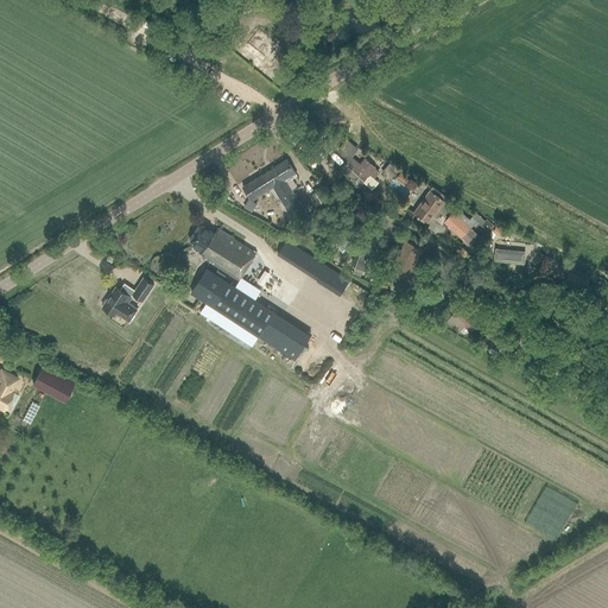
[(244,33),(235,46),(263,63),(271,49),(244,33)]
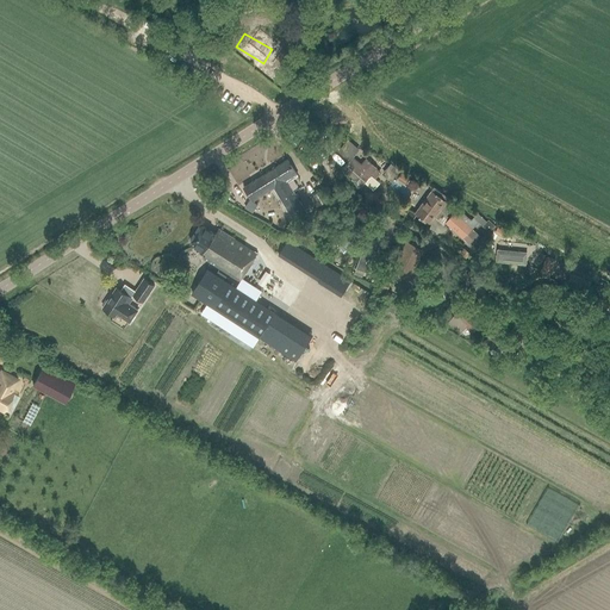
[(359,149),(348,139),(337,150),(348,161),(359,149)]
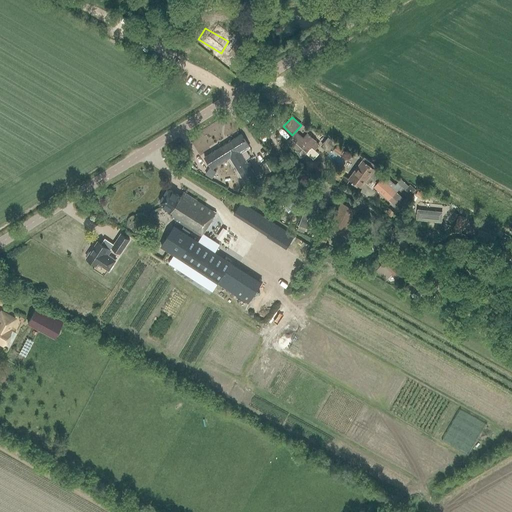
[(304,139),(296,132),(288,141),(297,149),(295,151),(301,157),(303,155),(304,156),(307,153),(314,161),(320,155),(315,150),(320,145),(308,134),(304,139)]
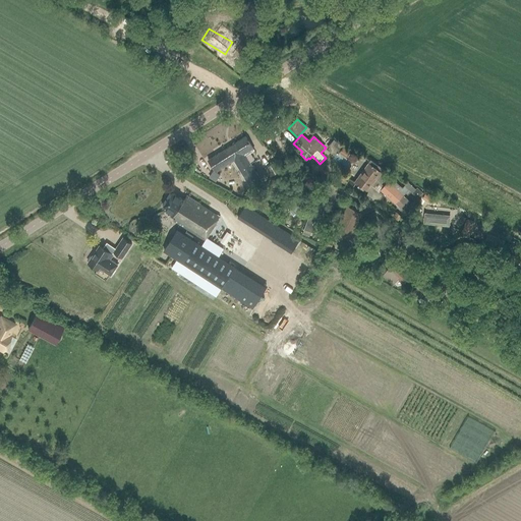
[(251,189),(263,182),(246,157),(254,152),(245,136),(209,160),(217,173),(234,162),(251,189)]
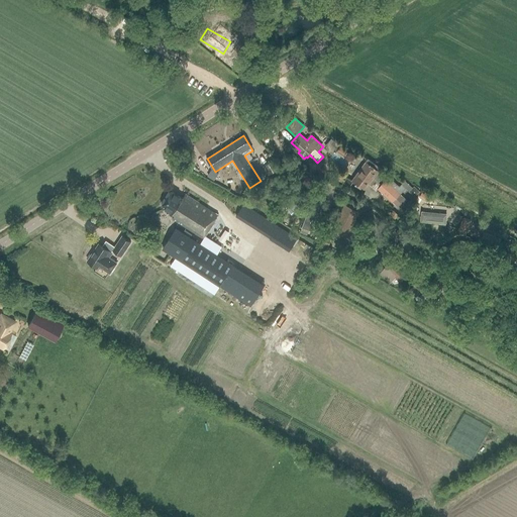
[(347,150),(339,145),(335,151),(343,157),(347,150)]
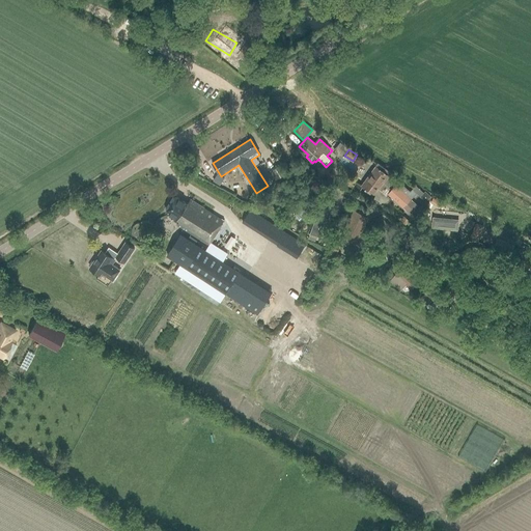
[(376,193),(379,190),(382,191),(386,185),(388,187),(390,188),(396,178),(390,174),(391,172),(378,162),(362,184),(376,193)]
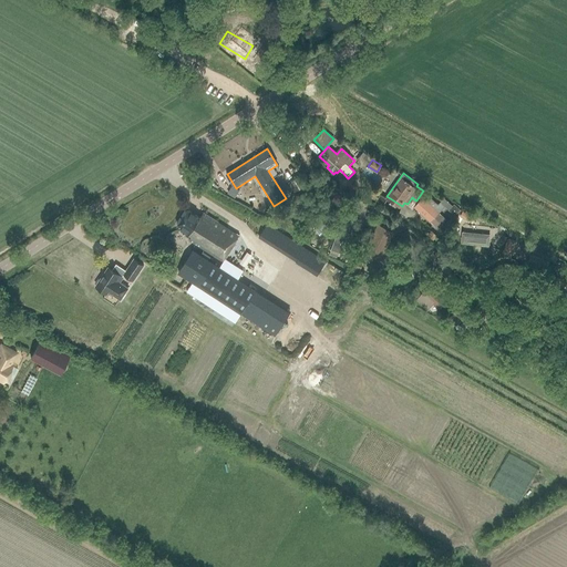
[(307,186),(301,175),(289,183),(295,193),(307,186)]
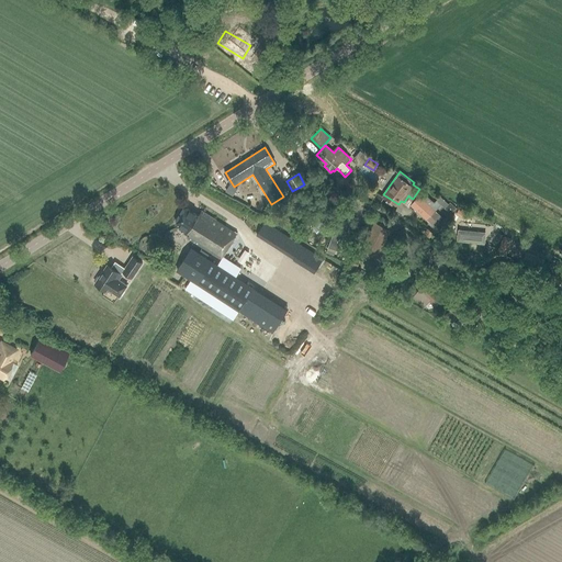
[(351,177),(337,177),(337,187),(351,187),(351,177)]
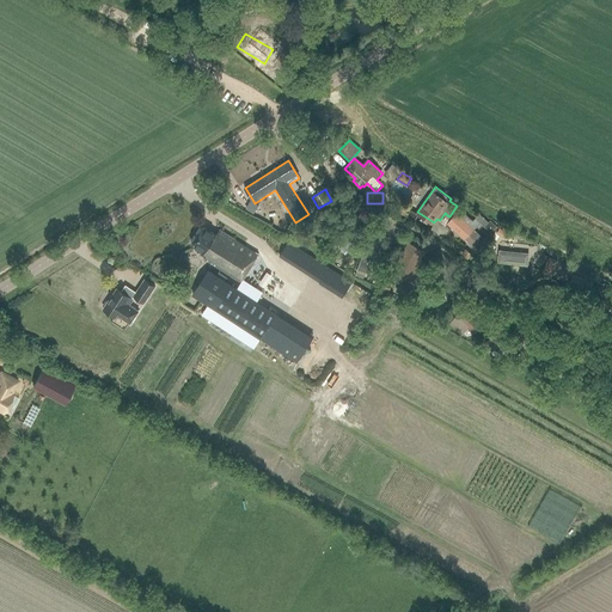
[(450,216),(447,215),(445,213),(440,220),(450,231),(452,233),(454,231),(473,248),(483,236),(475,230),(481,221),(476,218),(472,221),(465,214),(460,209),(452,219),(450,216)]
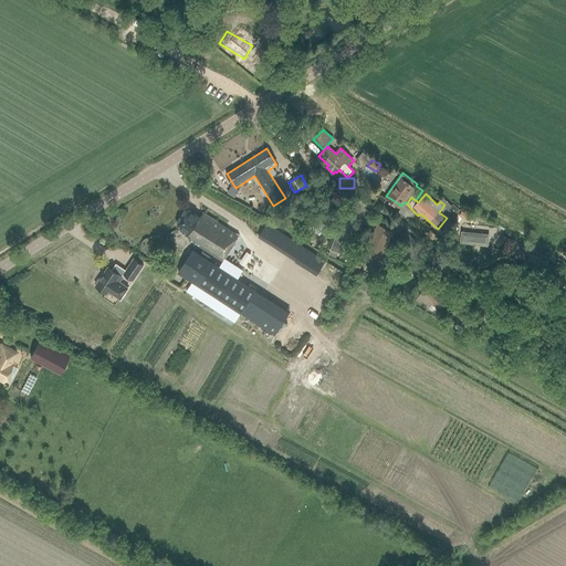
[(325,197),(320,203),(326,208),(332,201),(325,197)]
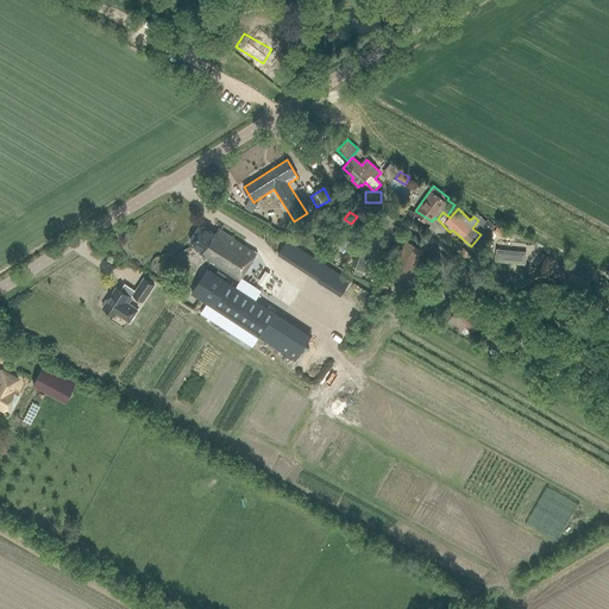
[(321,238),(322,243),(325,243),(319,224),(305,228),(307,238),(314,236),(314,237),(315,236),(316,239),(321,238)]
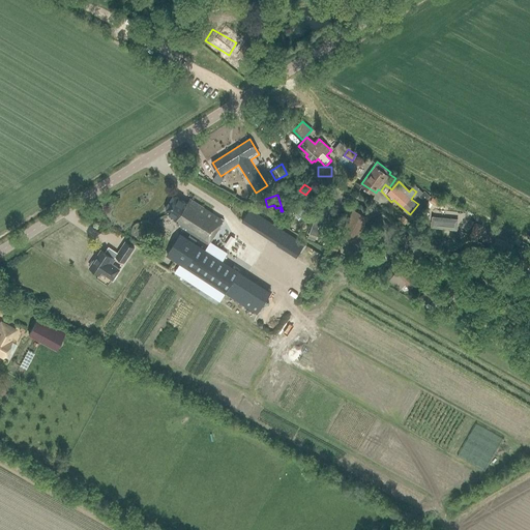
[(208,244),(224,221),(190,200),(187,204),(176,196),(166,212),(176,218),(174,221),(178,223),(177,225),(208,244)]
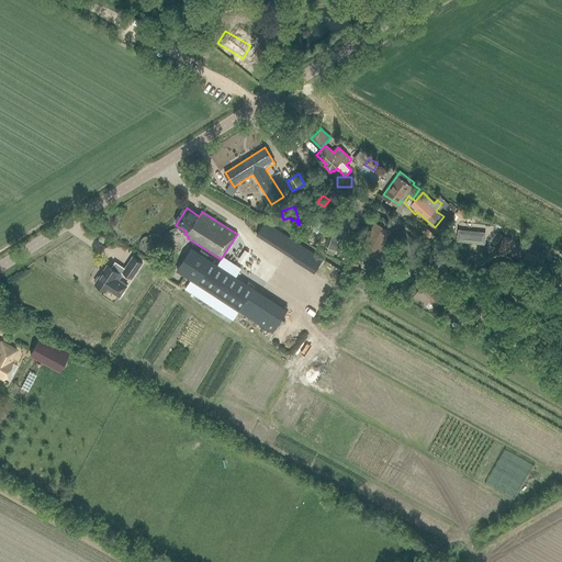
[(321,232),(330,223),(319,210),(310,217),(321,232)]
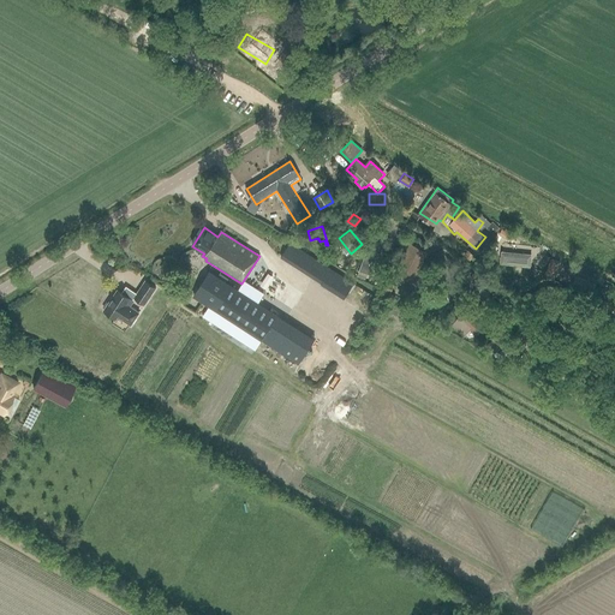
[(374,242),(370,249),(366,248),(358,270),(368,274),(372,276),(377,266),(388,269),(393,256),(382,251),(384,245),(374,242)]
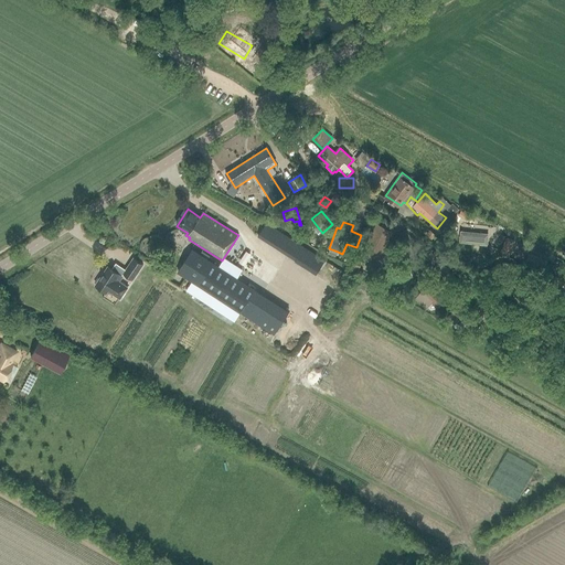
[(317,275),(326,260),(267,223),(258,237),(317,275)]
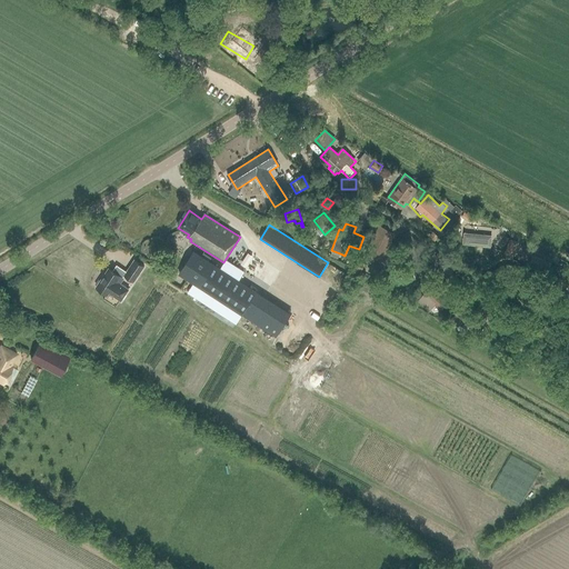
[(365,253),(381,262),(397,233),(380,225),(365,253)]
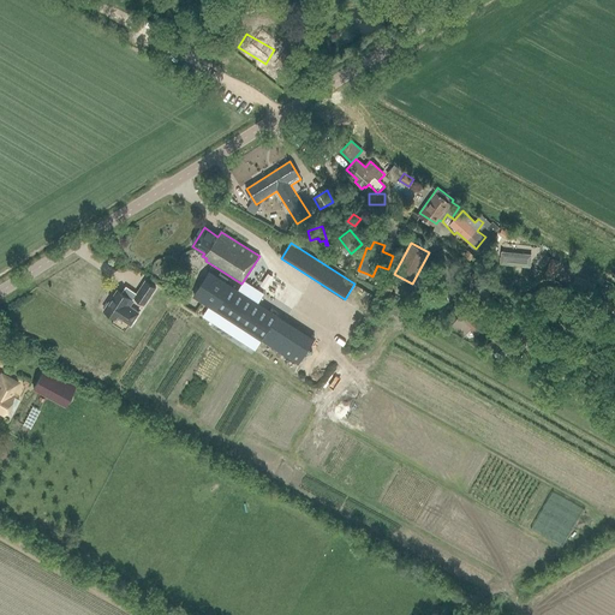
[(494,248),(493,260),(523,263),(525,251),(494,248)]
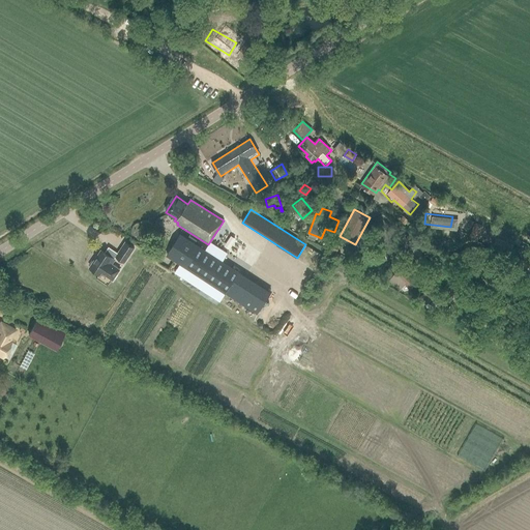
[(469,237),(477,240),(482,227),(474,224),(469,237)]
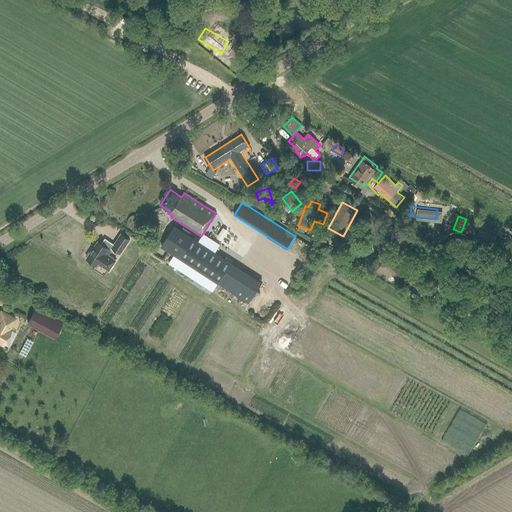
[(263,283),(175,226),(161,247),(250,303),(263,283)]
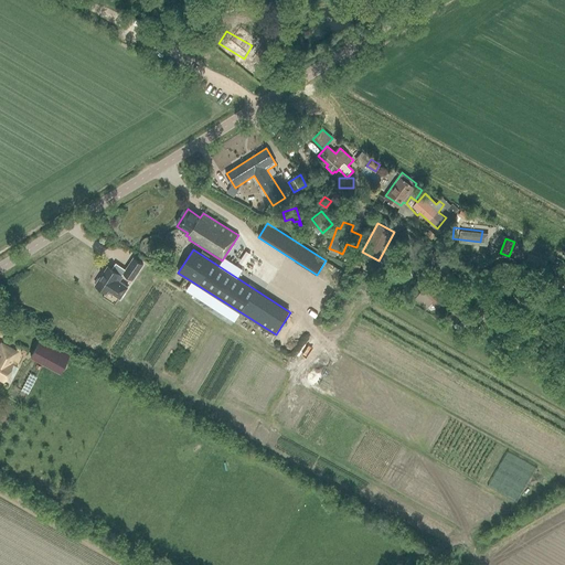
[(531,265),(535,256),(523,249),(518,262),(530,268),(531,265)]
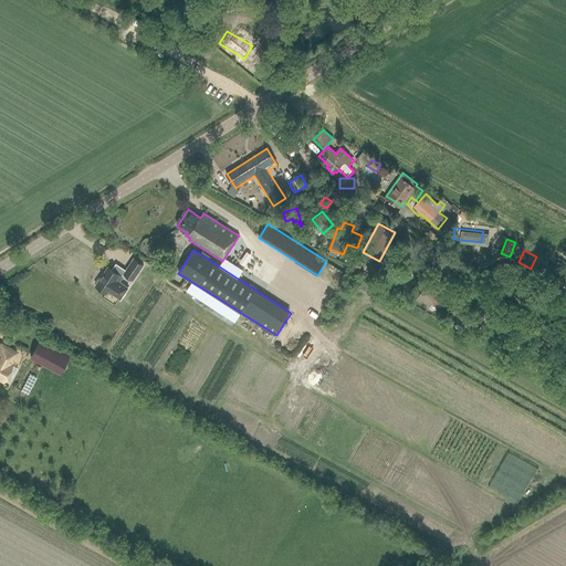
[(357,255),(354,264),(362,268),(366,259),(357,255)]
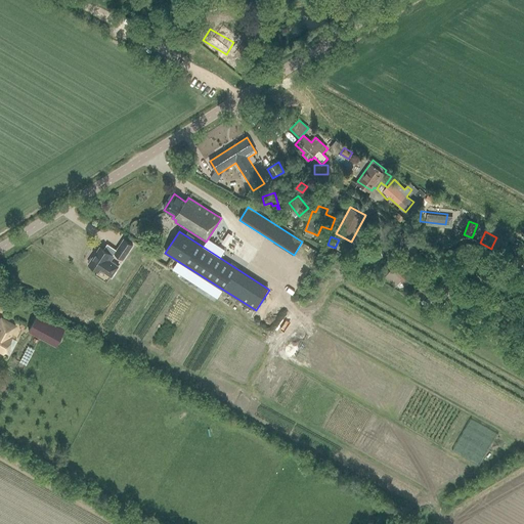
[(124,239),(117,250),(115,254),(124,260),(133,246),(124,239)]
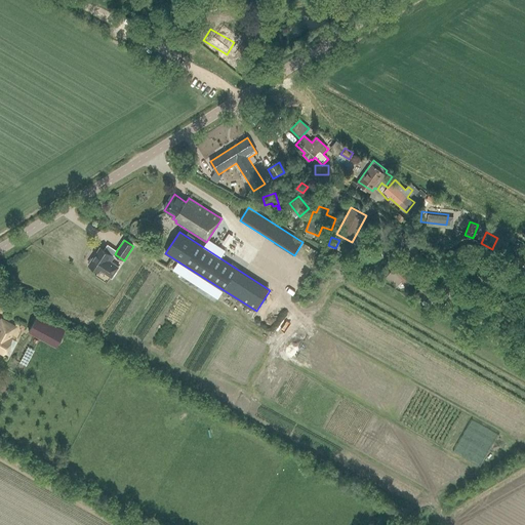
[(111,261),(114,257),(101,247),(89,266),(99,273),(101,271),(112,278),(119,268),(111,261)]
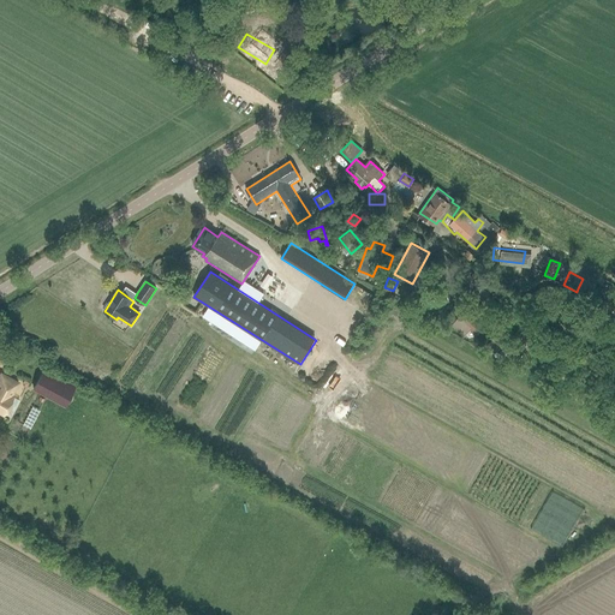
[(469,309),(466,311),(461,308),(455,314),(460,318),(459,318),(453,314),(447,321),(464,335),(470,329),(477,335),(484,327),(472,315),(473,312),(469,309)]
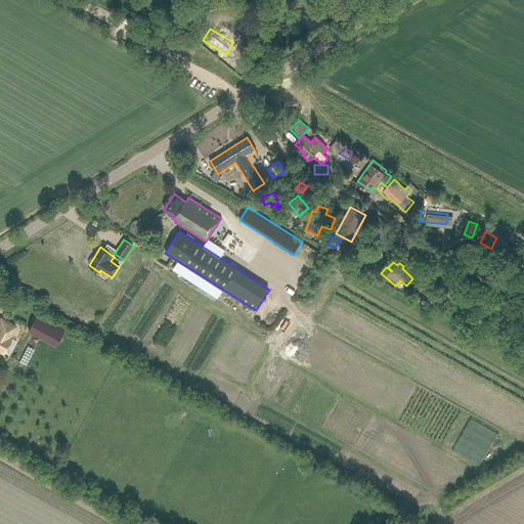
[(510,279),(516,271),(510,266),(504,274),(510,279)]
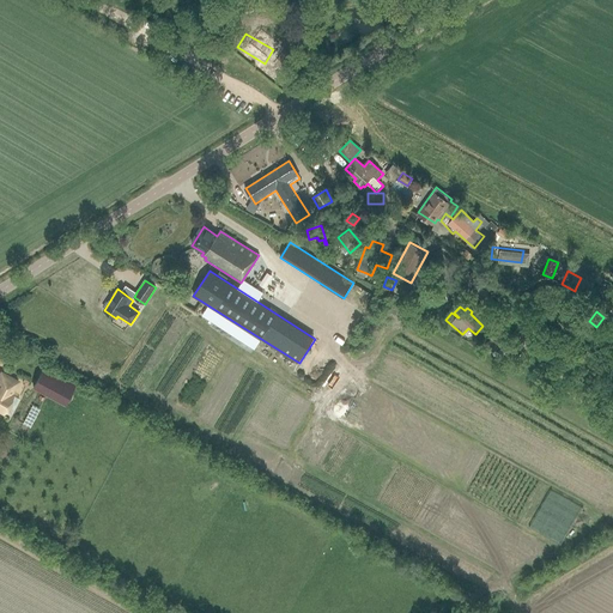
[(610,322),(604,319),(599,326),(605,329),(610,322)]
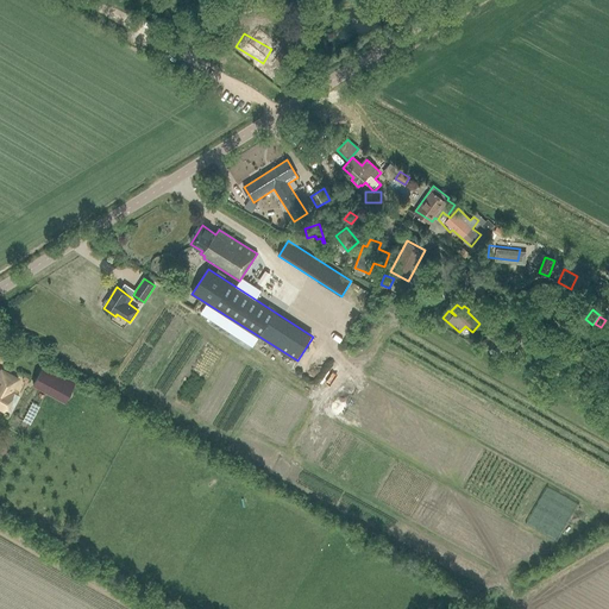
[(501,322),(495,328),(489,337),(506,350),(512,341),(501,333),(506,326),(501,322)]
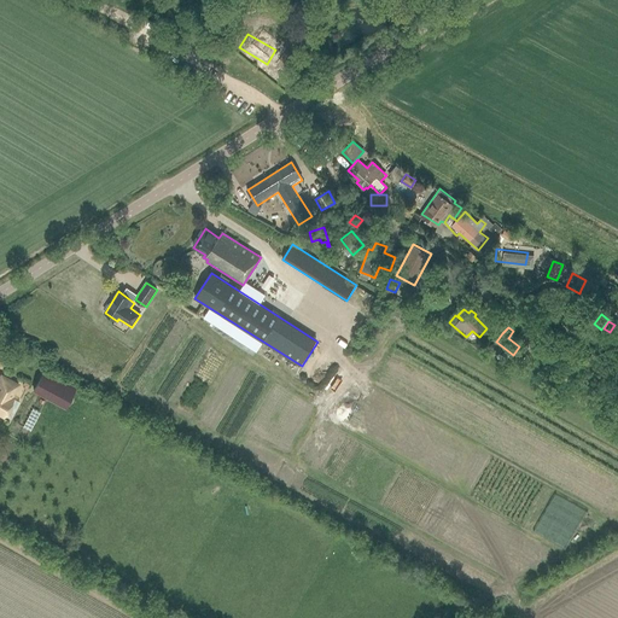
[(88,367),(87,377),(97,378),(99,369),(88,367)]
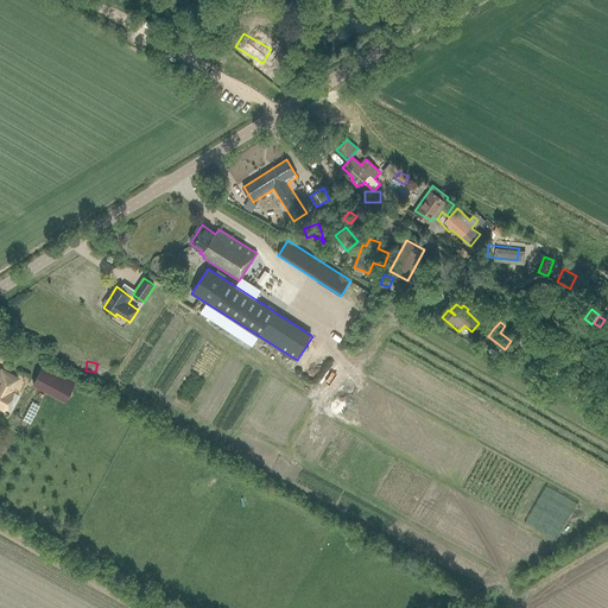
[(43,366),(33,385),(64,401),(75,382),(43,366)]
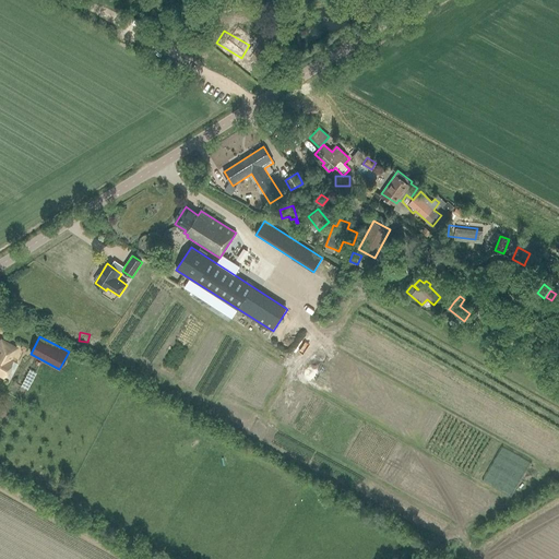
[(18,348),(6,342),(0,339),(0,375),(4,377),(13,360),(11,360),(18,348)]
